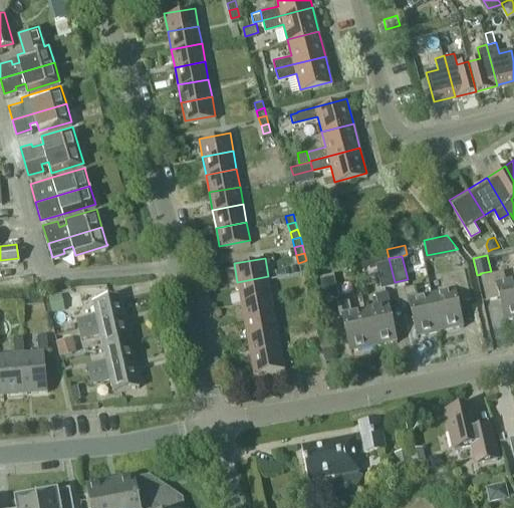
[(380,285),(395,282),(389,258),(375,261),(380,285)]
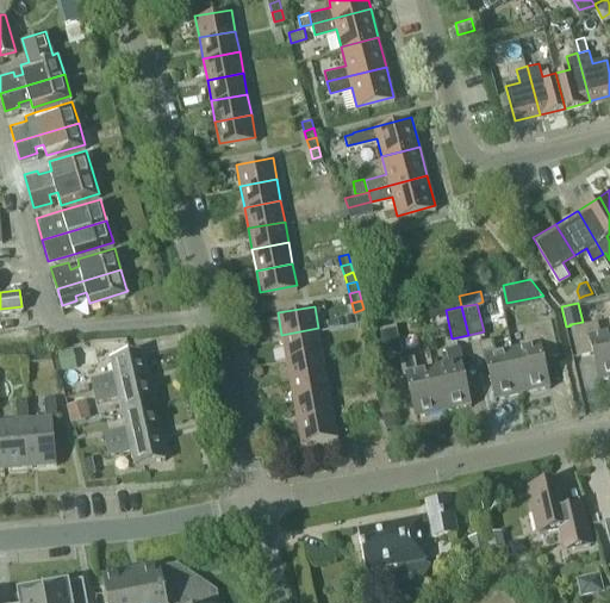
[(361,310),(354,312),(356,321),(363,318),(361,310)]
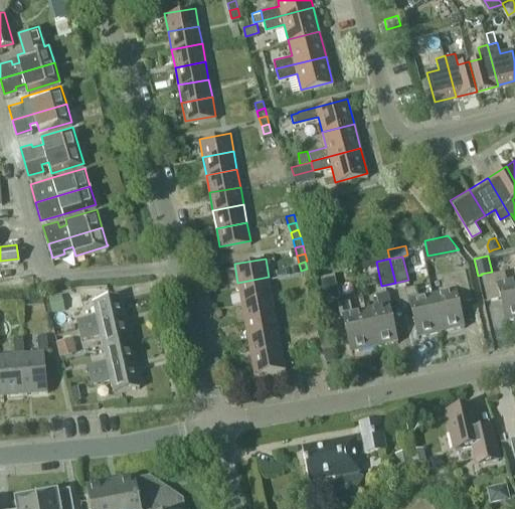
[(432,292),(441,329),(464,324),(458,300),(471,297),(465,268),(442,273),(446,289),(432,292)]
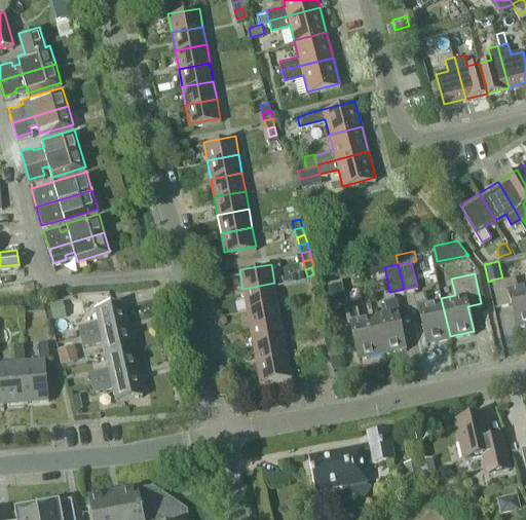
[(502,277),(491,280),(492,281),(497,304),(511,301),(516,325),(525,322),(525,282),(517,285),(515,274),(502,277)]
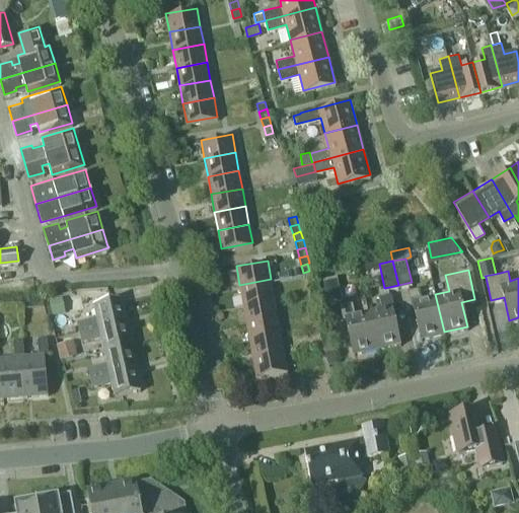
[(328,301),(342,298),(337,274),(322,277),(328,301)]
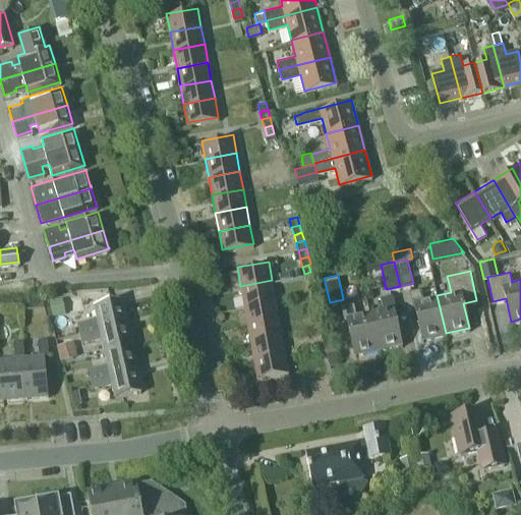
[(275,298),(272,280),(240,286),(244,303),(275,298)]
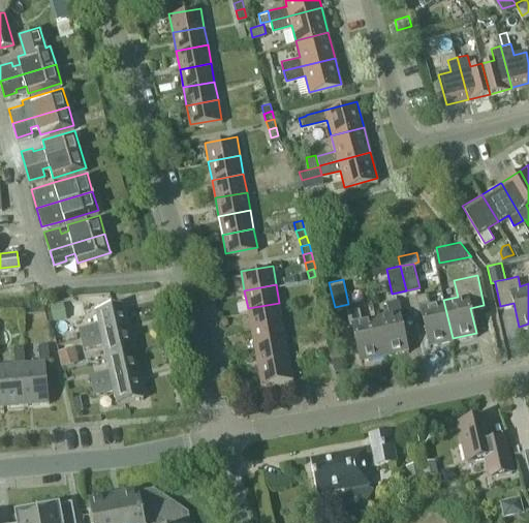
[(429,343),(453,338),(443,300),(430,303),(427,290),(415,294),(417,307),(419,306),(429,343)]
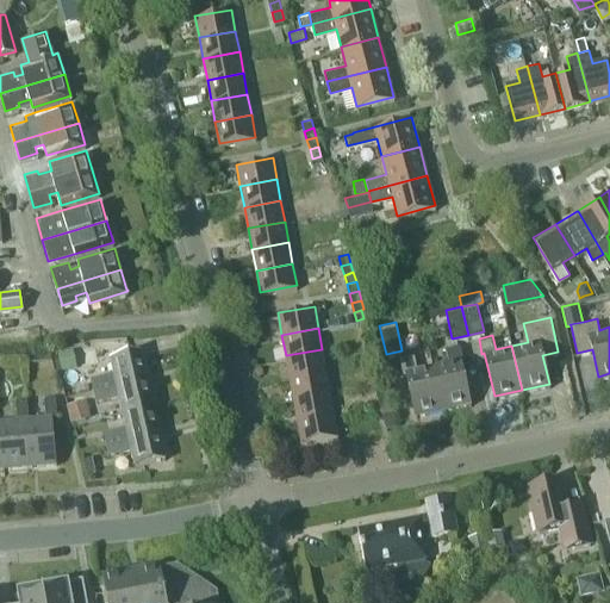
[(433,364),(443,408),(471,402),(461,359),(462,358),(459,342),(446,346),(448,360),(433,364)]
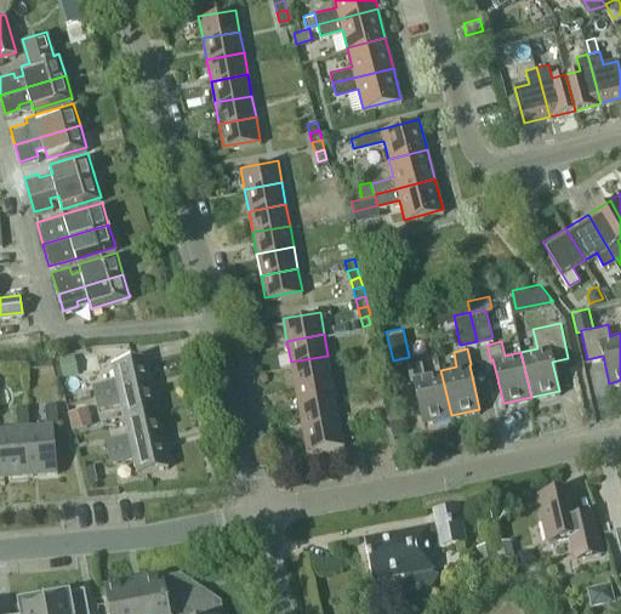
[(73,353),(58,357),(62,370),(77,367),(73,353)]
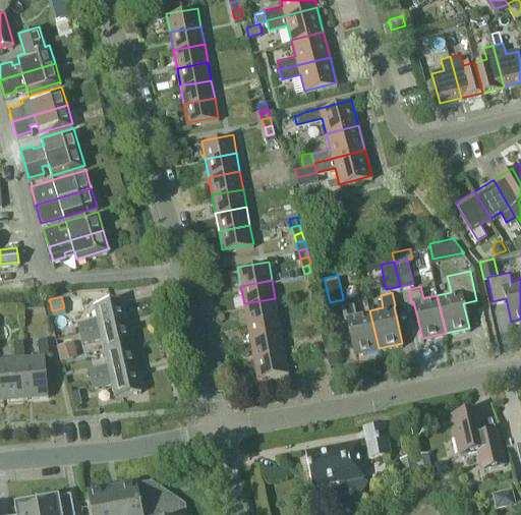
[(77,321),(79,331),(125,321),(119,297),(94,303),(97,317),(77,321)]
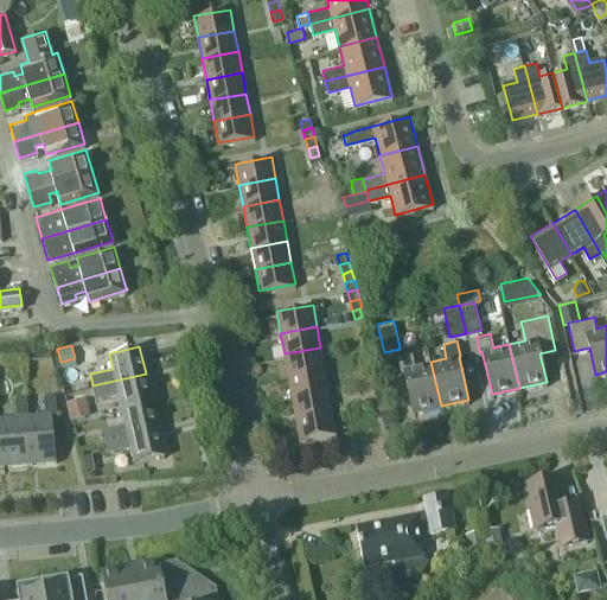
[(324,369),(320,348),(285,353),(288,375),(324,369)]
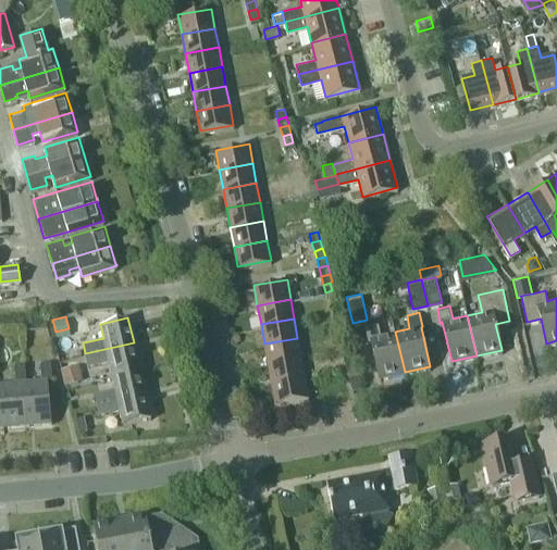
[(405,372),(395,332),(381,335),(378,322),(364,325),(368,339),(370,338),(380,377),(405,372)]
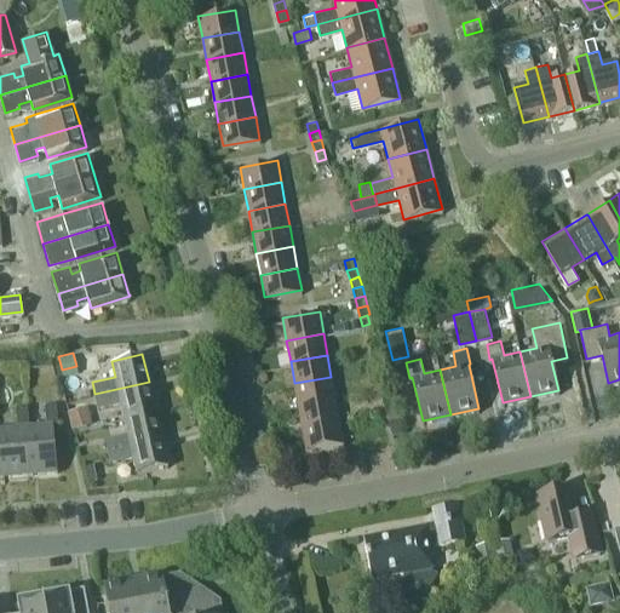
[(336,397),(331,377),(294,383),(298,405),(336,397)]
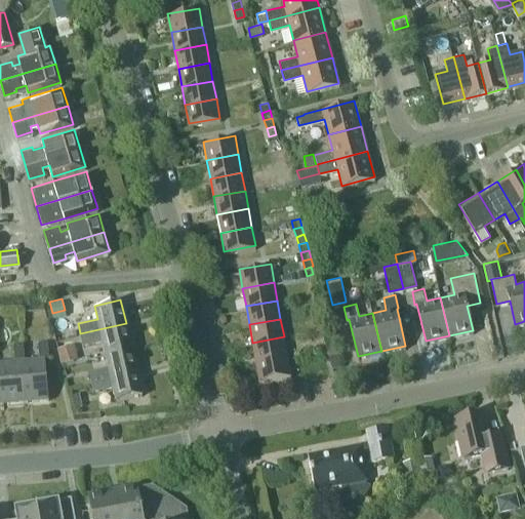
[(131,346),(126,323),(80,333),(82,344),(103,338),(106,352),(131,346)]
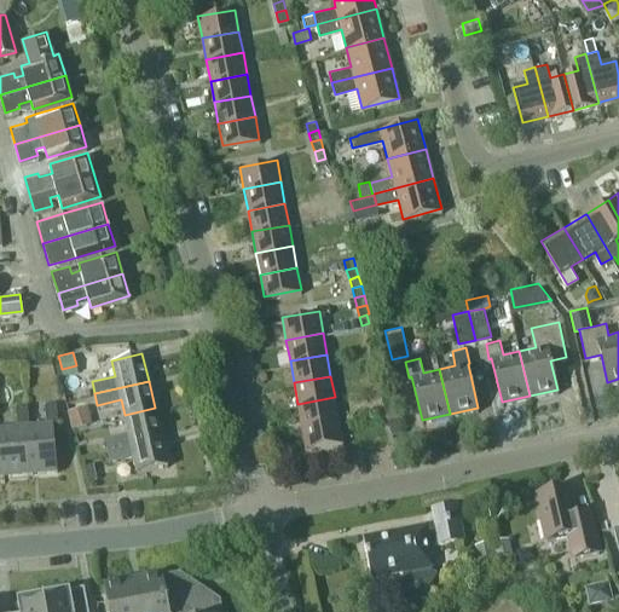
[(394,404),(391,394),(382,397),(385,406),(394,404)]
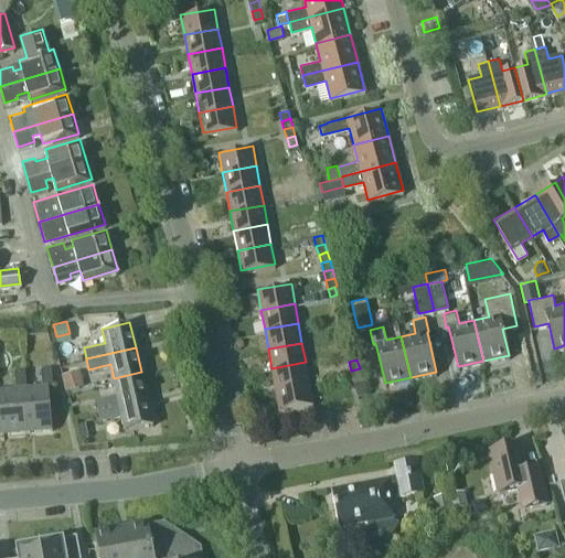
[(309,382),(306,362),(272,368),(276,388),(309,382)]
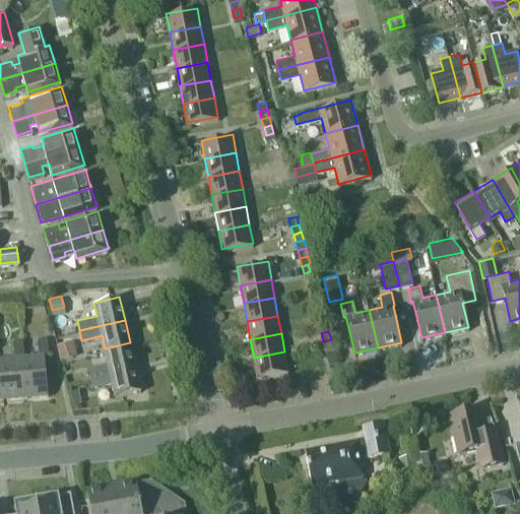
[(19,355),(22,395),(48,393),(45,352),(49,352),(47,335),(38,336),(39,352),(24,354),(19,355)]
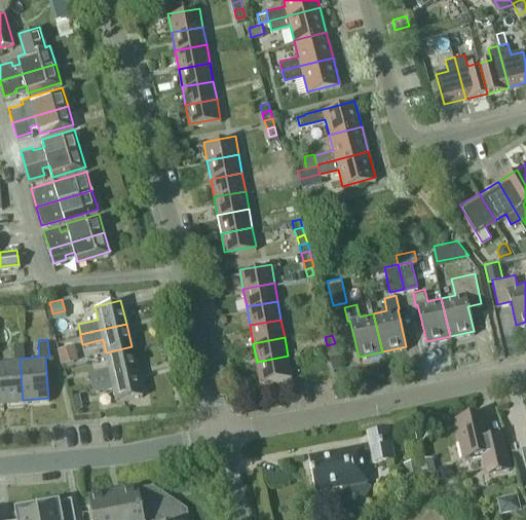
[(14,359),(0,360),(0,401),(23,400),(20,359),(25,358),(23,341),(13,342),(14,359)]
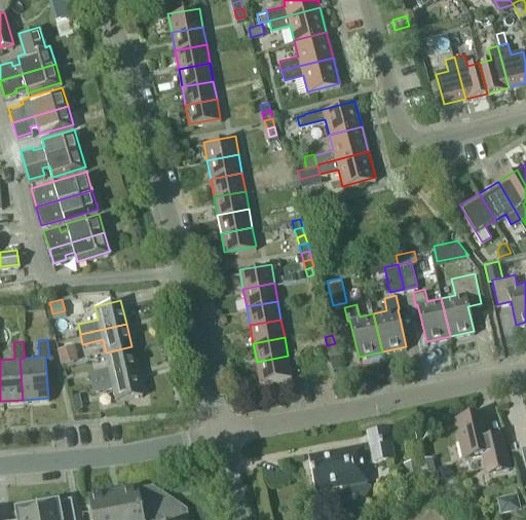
[(71,343),(59,346),(62,360),(74,357),(71,343)]
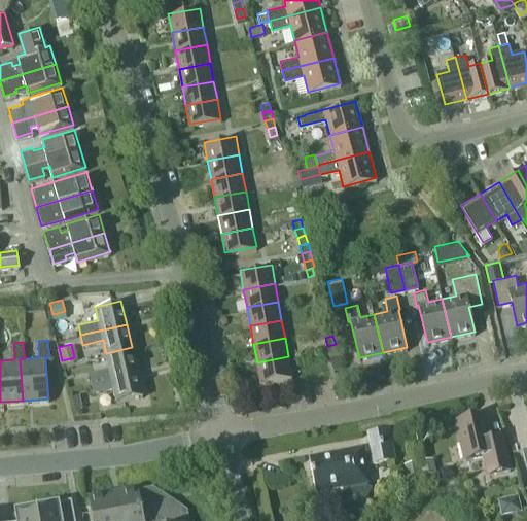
[(338,352),(336,344),(327,346),(329,354),(338,352)]
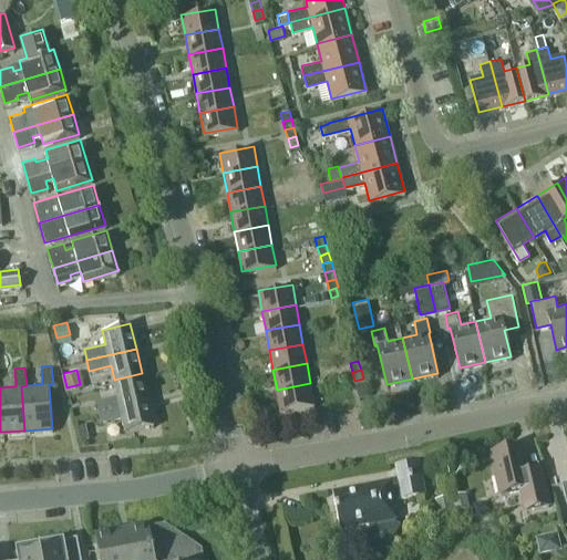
[(147,397),(142,373),(114,380),(117,394),(95,398),(98,408),(147,397)]
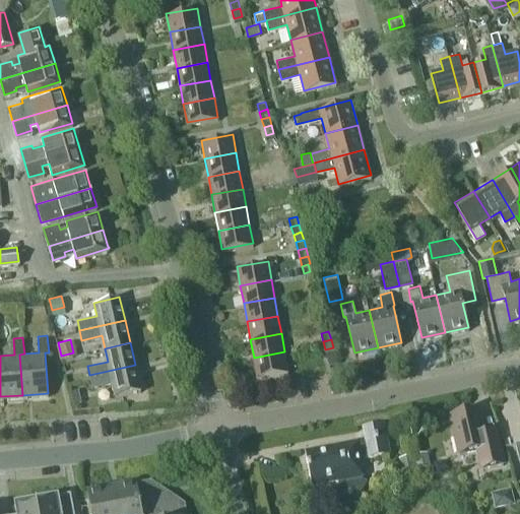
[(335,356),(333,347),(325,349),(327,358),(335,356)]
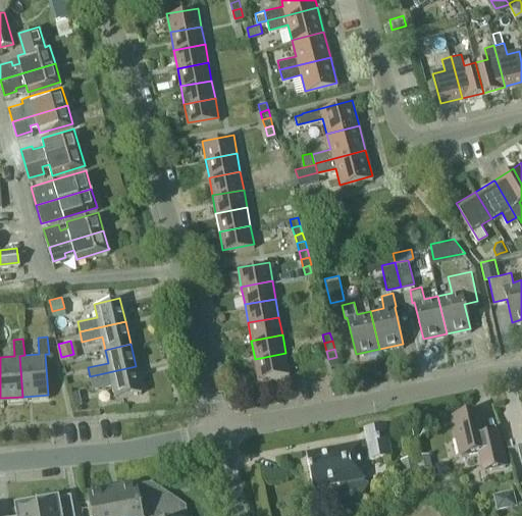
[(285,353),(255,359),(258,377),(289,371),(285,353)]
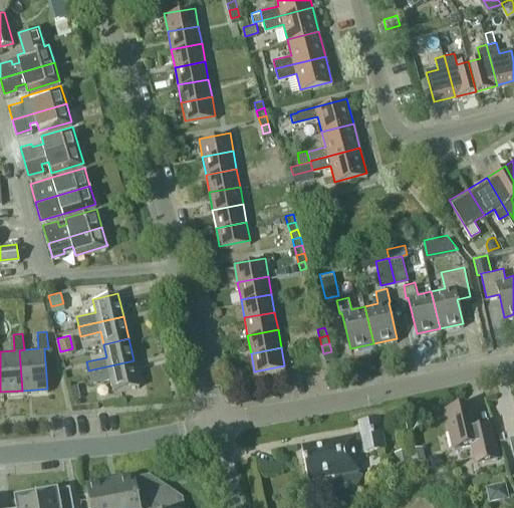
[(331,351),(323,353),(325,360),(333,358),(331,351)]
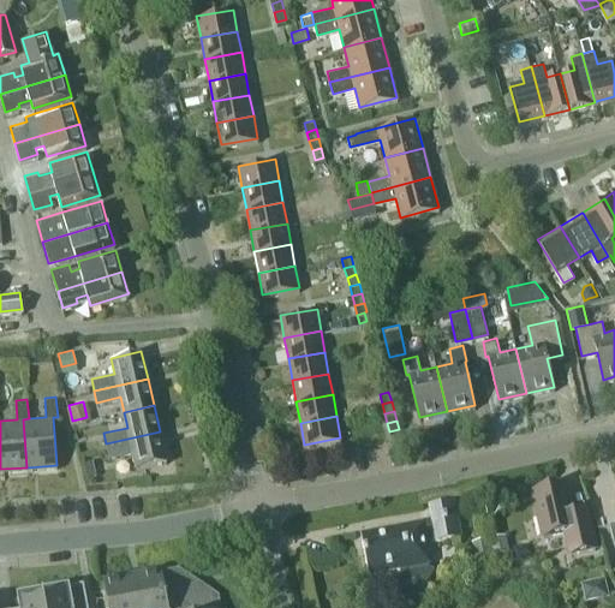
[(160,431),(106,443),(108,456),(132,451),(136,466),(166,459),(160,431)]
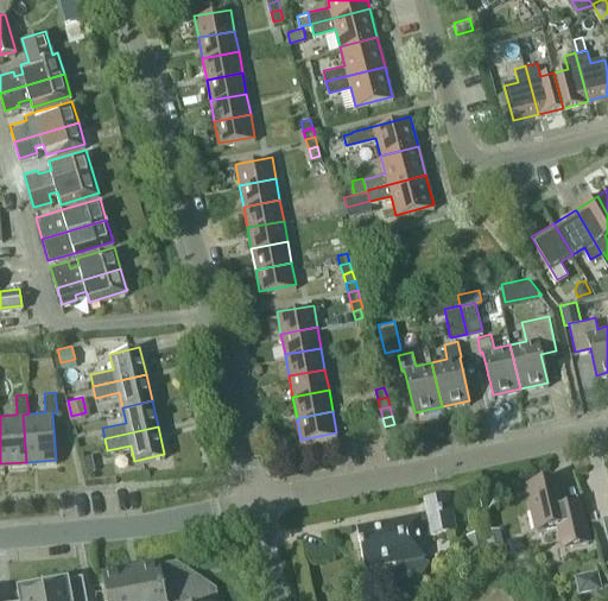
[(588,541),(587,532),(578,499),(565,501),(558,474),(527,481),(537,527),(558,523),(564,546),(588,541)]
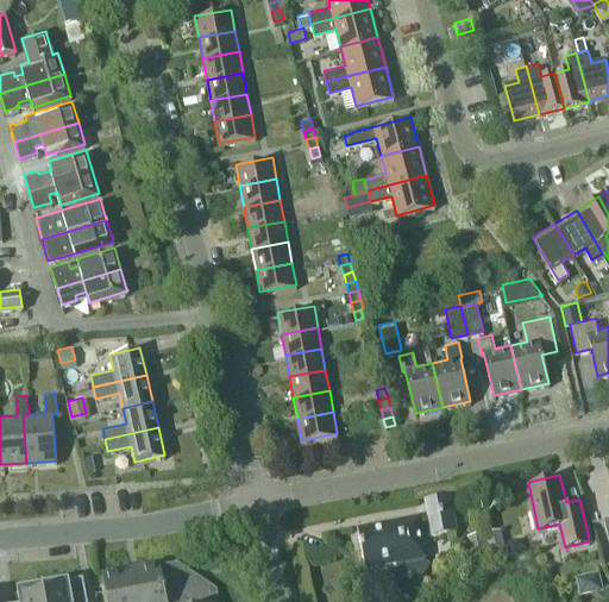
[(454,525),(447,490),(424,495),(427,513),(418,515),(418,512),(357,525),(364,559),(391,553),(393,559),(396,558),(397,563),(395,563),(389,572),(412,588),(429,560),(426,557),(425,558),(424,552),(426,552),(421,531),(431,528),(431,530),(454,525)]
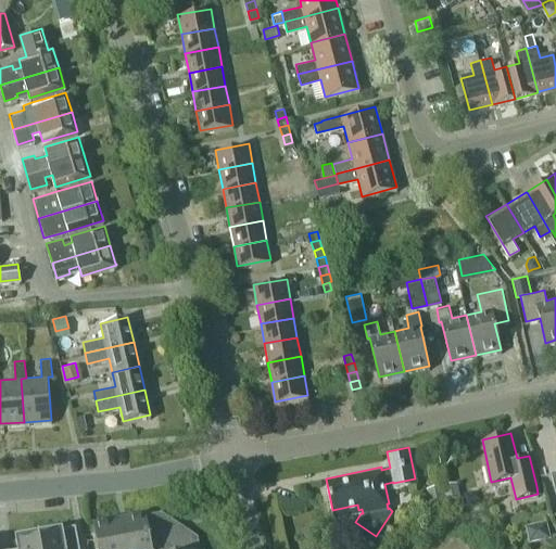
[(462,497),(458,481),(443,484),(446,499),(462,497)]
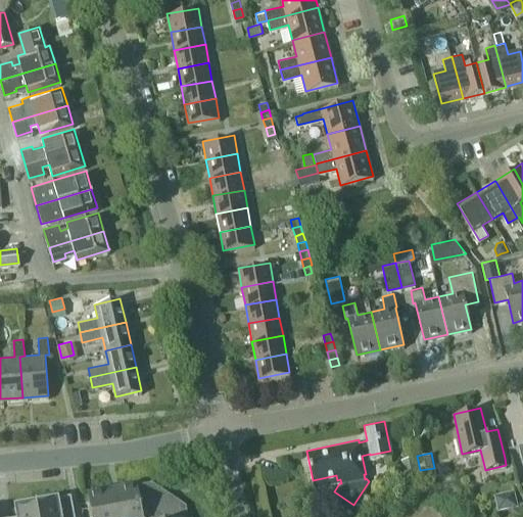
[(420,472),(416,455),(400,458),(403,475),(420,472)]
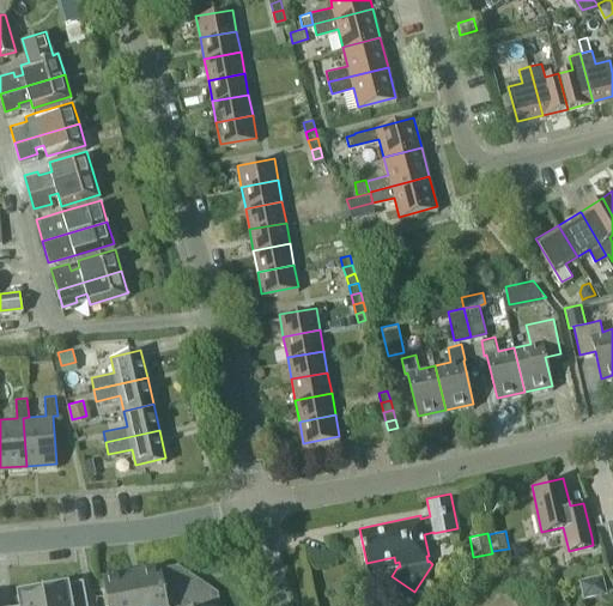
[(223,605),(224,605),(222,605),(218,588),(177,562),(161,565),(161,562),(102,574),(108,605),(223,605)]
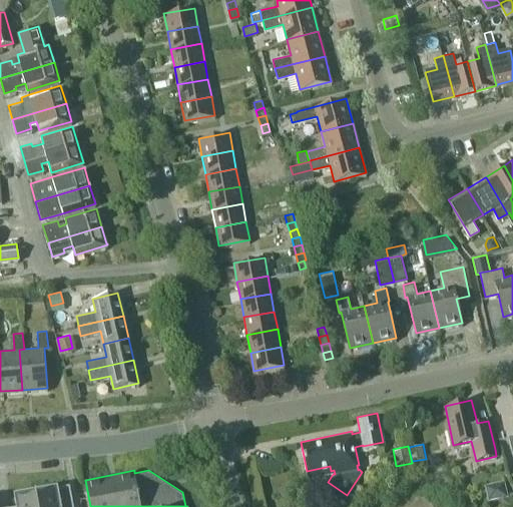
[(486,483),(489,496),(506,492),(503,480),(486,483)]
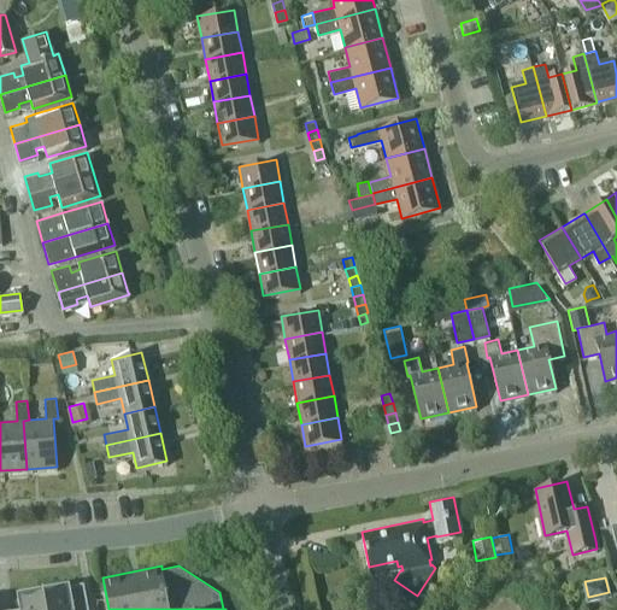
[(88,609),(83,581),(43,588),(43,587),(42,587),(42,590),(17,594),(19,609),(88,609)]
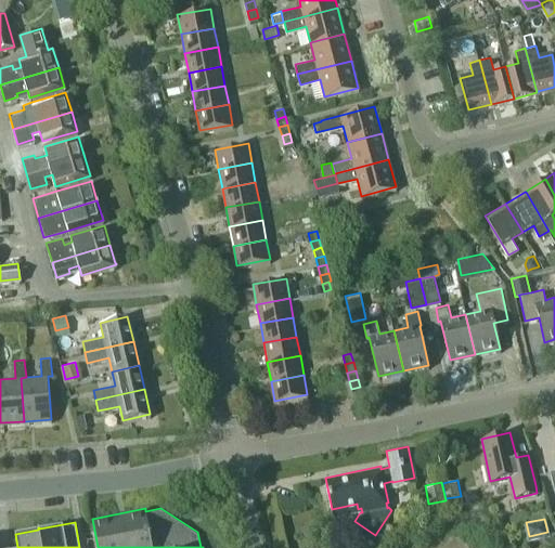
All buildings are outlined.
